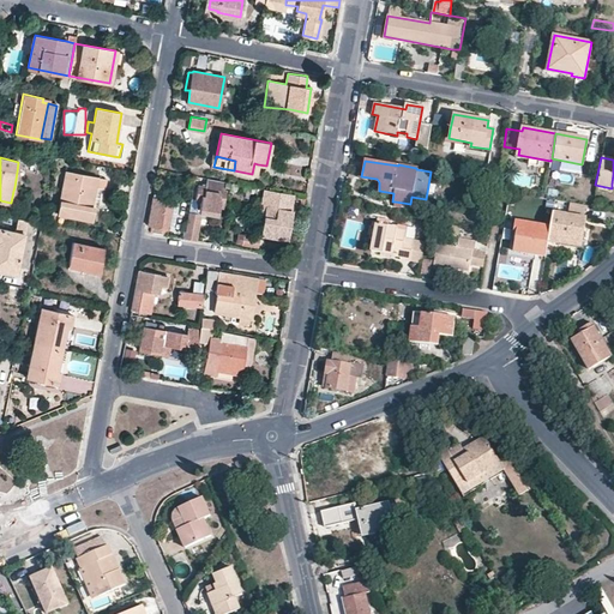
[(95,187),(97,178),(66,172),(56,214),(91,220),(94,205),(91,205),(85,204),(89,186),(95,187)]
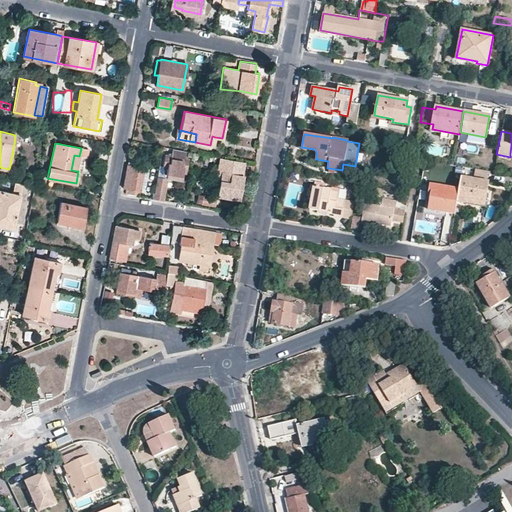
[(159,165),(163,166),(165,154),(171,155),(172,148),(162,146),(159,165)]
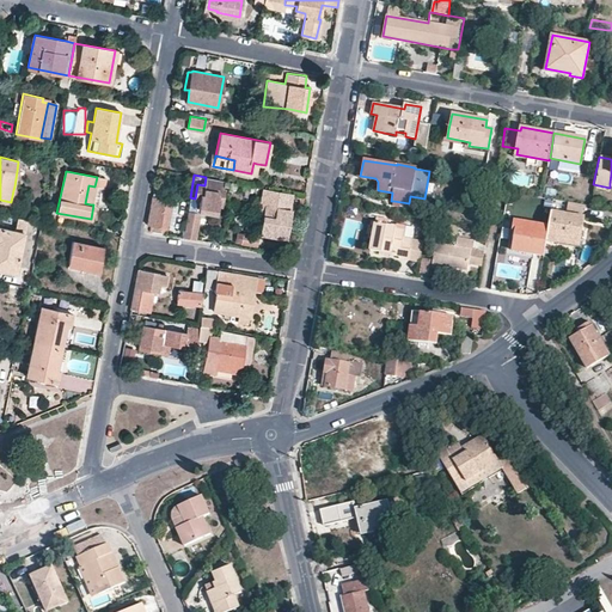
[(213,208),(214,202),(221,203),(222,203),(225,189),(220,188),(222,181),(206,177),(204,185),(197,184),(195,199),(200,200),(199,204),(202,204),(202,207),(213,208)]
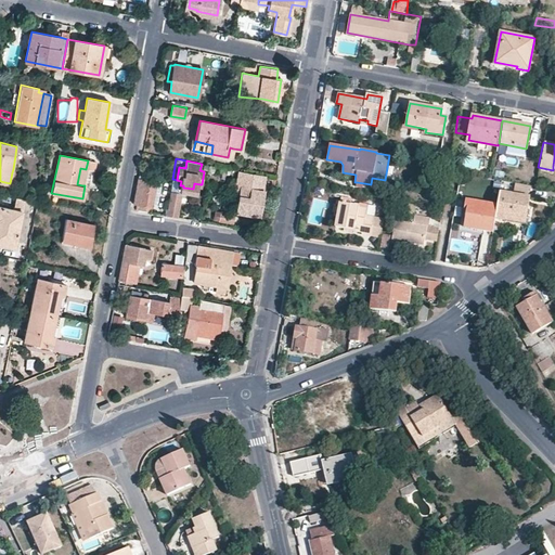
[(86,169),(80,168),(77,184),(82,185),(86,169)]
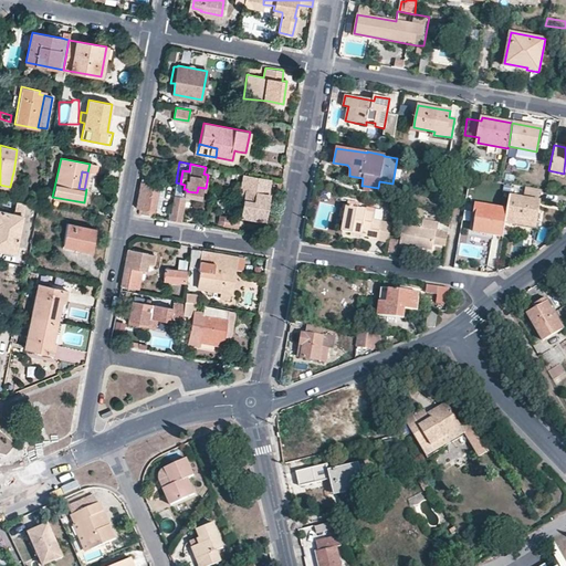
[(241,216),(263,219),(269,187),(270,179),(243,174),(240,191),(245,192),(241,216)]
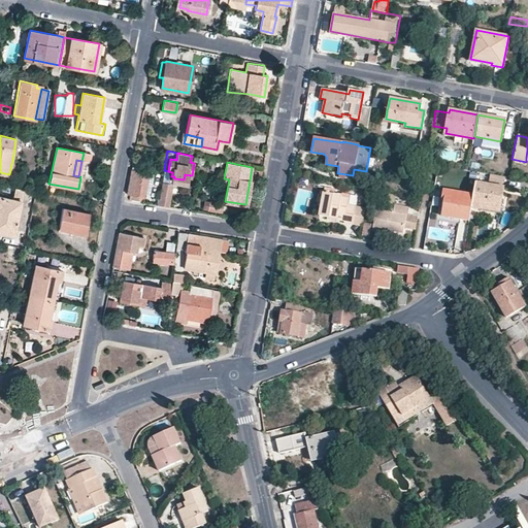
[(129,198),(142,201),(147,172),(131,169),(126,193),(130,194),(129,198)]
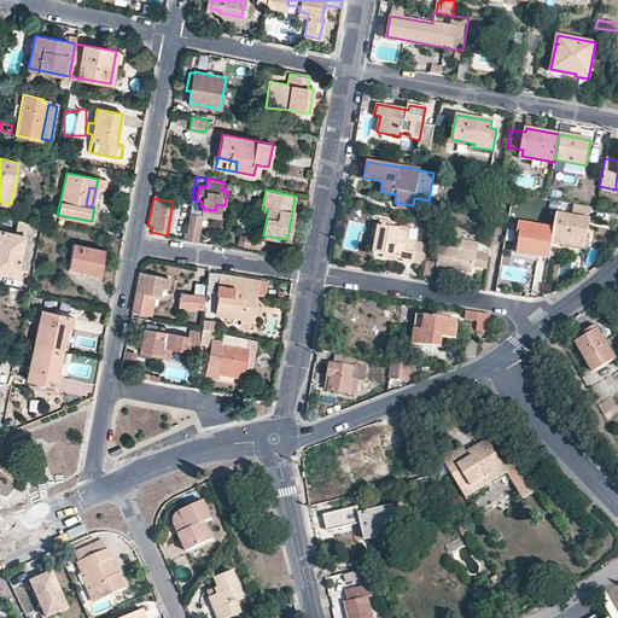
[(573,203),(571,215),(557,213),(553,228),(552,243),(564,244),(565,242),(584,244),(589,219),(587,219),(589,205),(573,203)]
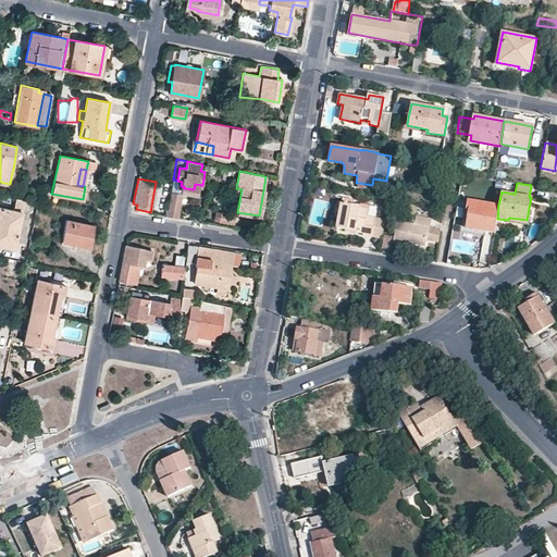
[(180,190),(197,194),(201,185),(195,184),(194,189),(184,188),(184,186),(181,186),(180,190)]
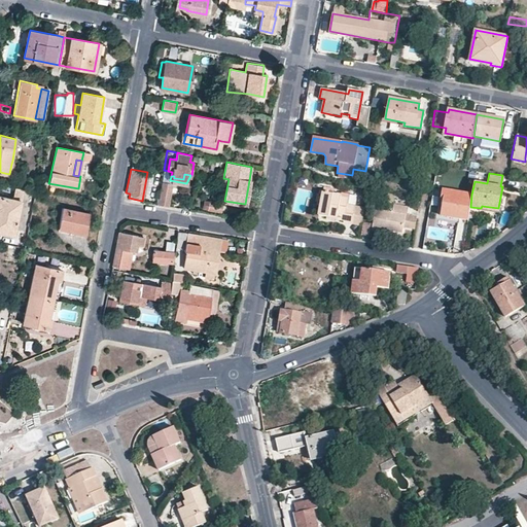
[(157,203),(168,205),(170,191),(171,186),(169,183),(162,182),(160,190),(159,198),(157,203)]
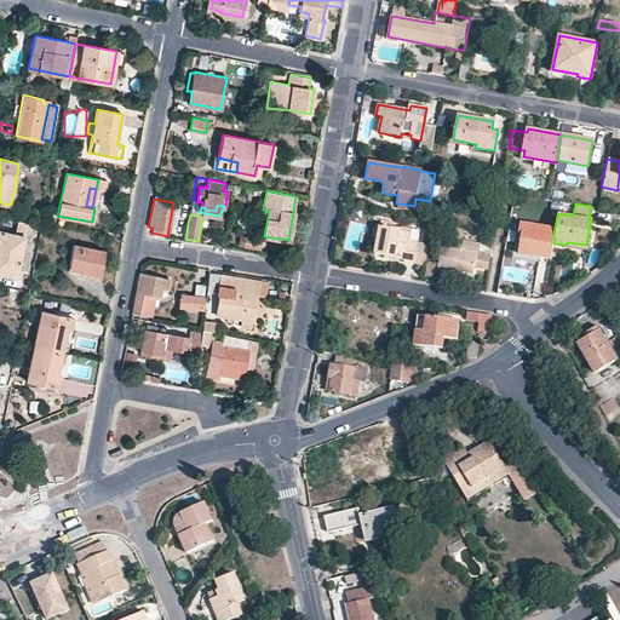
[(26,235),(28,224),(17,222),(15,233),(26,235)]
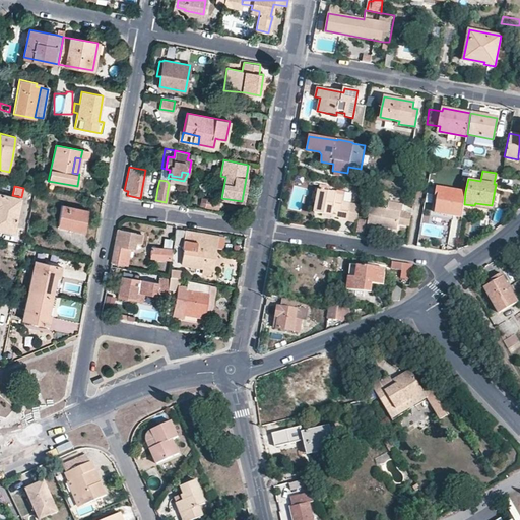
[(464,204),(465,192),(438,187),(436,197),(438,197),(436,212),(461,216),(464,204)]
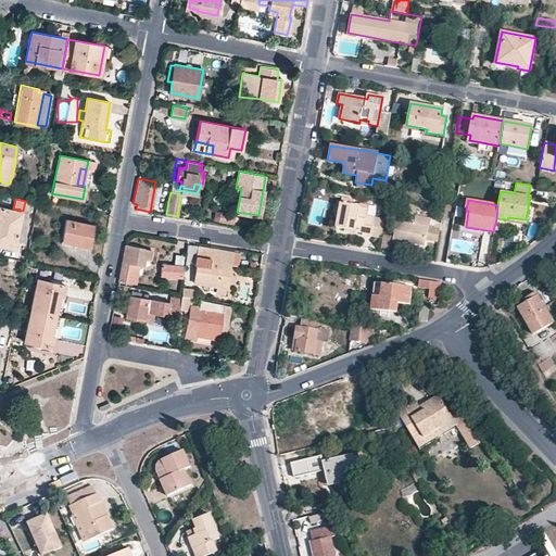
[(188,203),(179,202),(177,216),(186,217),(188,203)]
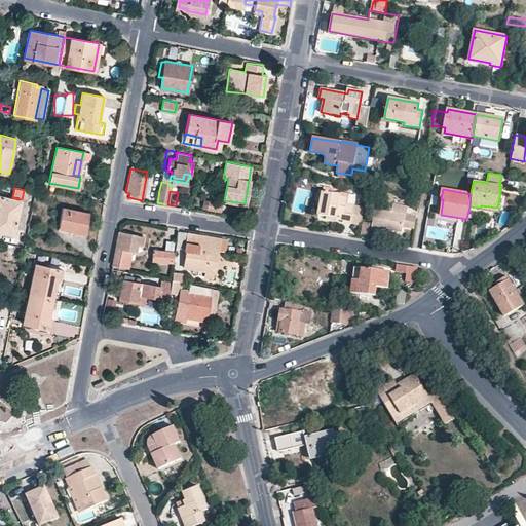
[(346,204),(347,196),(323,192),(320,205),(318,214),(328,216),(329,213),(344,215),(343,219),(343,221),(350,223),(353,205),(346,204)]
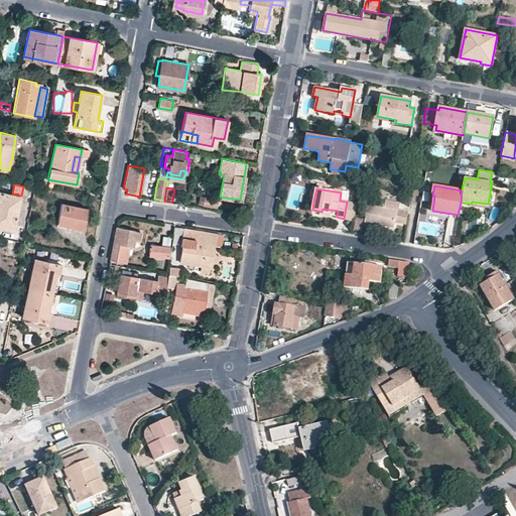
[(0,226),(14,229),(21,197),(0,192),(0,226)]
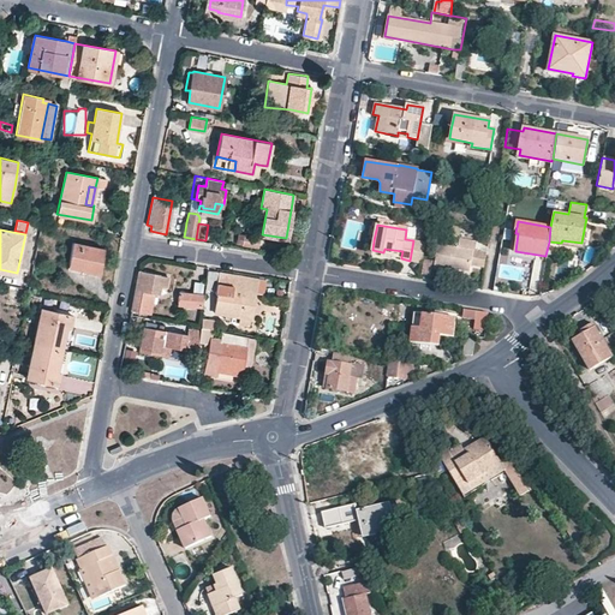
[(257,246),(260,237),(238,233),(237,243),(257,246)]
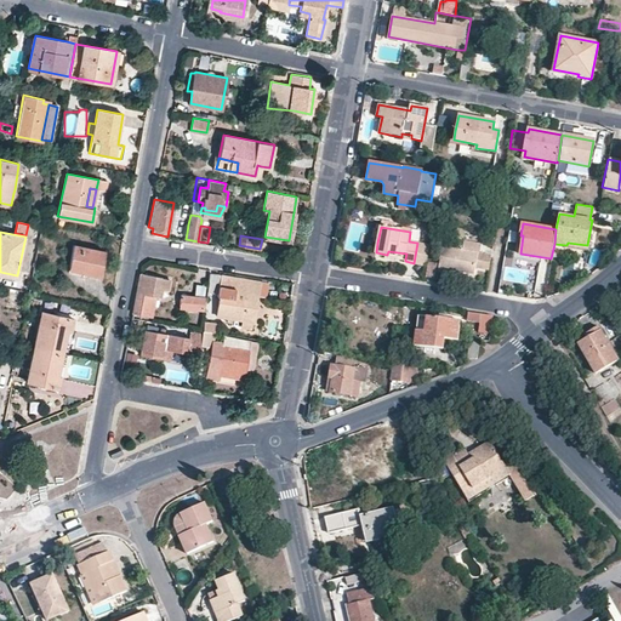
[(489,249),(480,246),(480,244),(463,240),(462,250),(443,246),(438,271),(449,272),(449,271),(454,271),(455,268),(461,268),(461,272),(473,274),(476,267),(485,269),(489,249)]
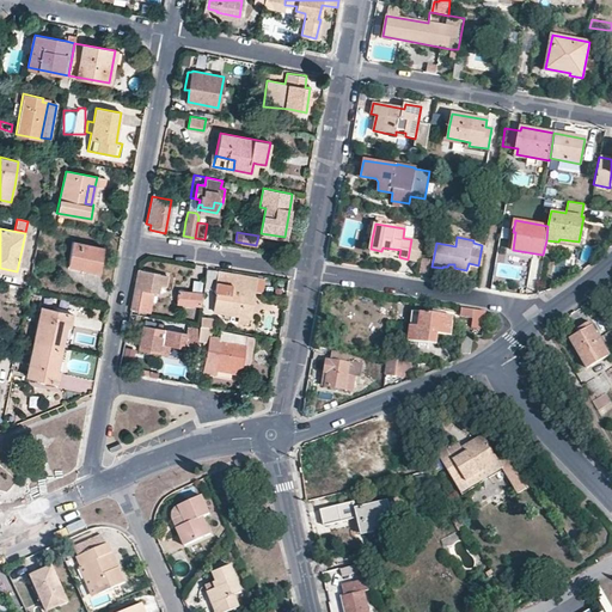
[(80,268),(99,271),(104,248),(73,242),(69,259),(81,262),(80,268)]
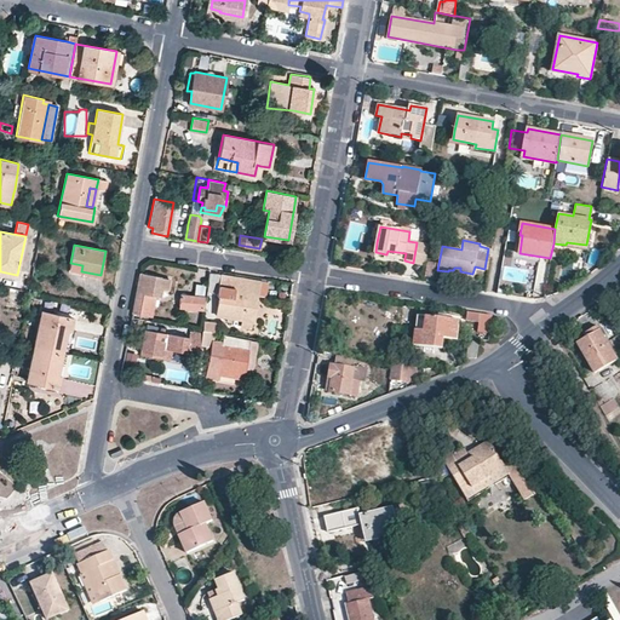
[(425,276),(434,279),(438,264),(429,262),(425,276)]
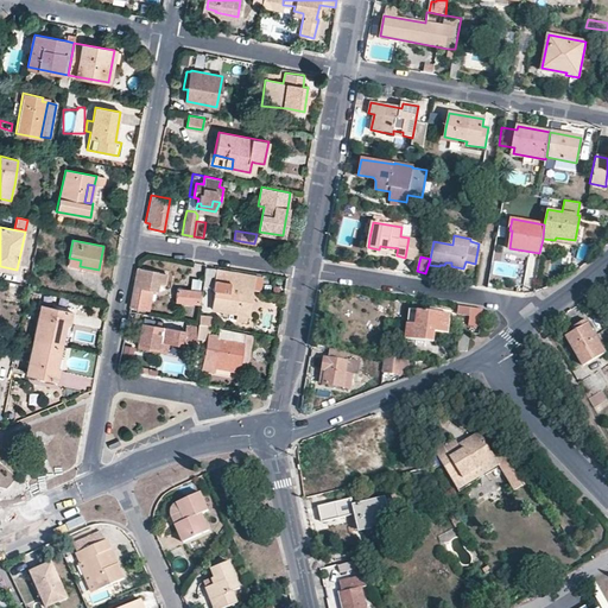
[(69,258),(68,268),(78,270),(80,266),(81,260),(69,258)]
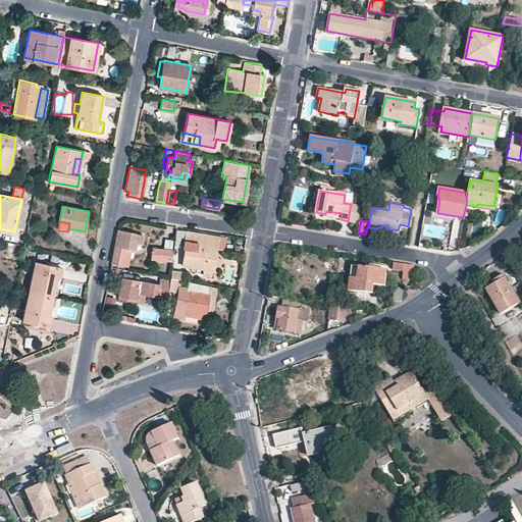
[(136,232),(119,229),(114,258),(118,259),(118,264),(128,266),(132,252),(135,249),(136,245),(135,243),(136,232)]
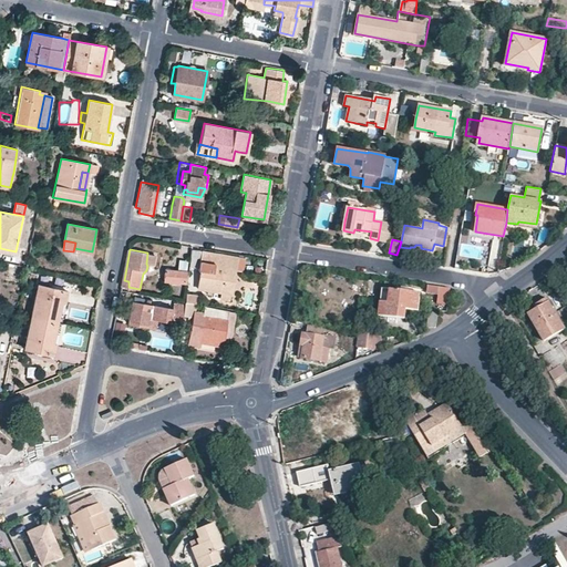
[(202,250),(193,249),(191,267),(200,268),(202,250)]
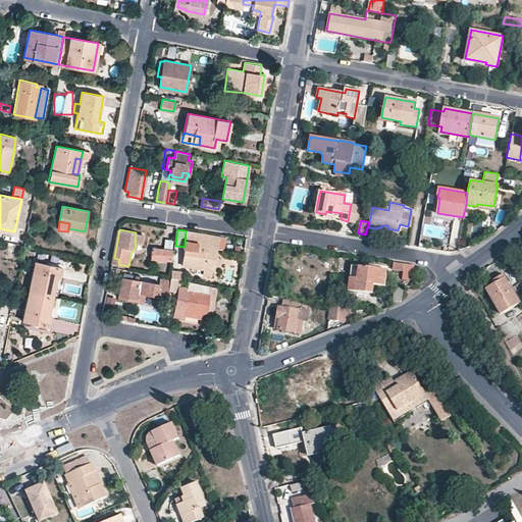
[(213,271),(213,267),(218,240),(219,237),(190,231),(184,266),(213,271)]
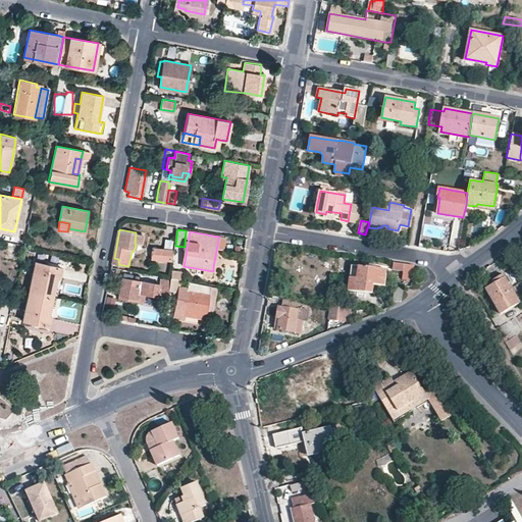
[(164,248),(172,248),(172,240),(164,240),(164,248)]
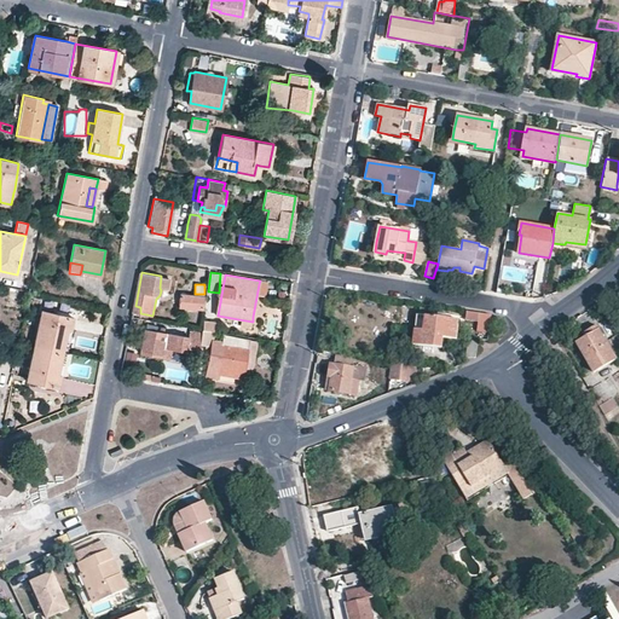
[(253,317),(260,318),(264,295),(265,284),(259,284),(253,317)]
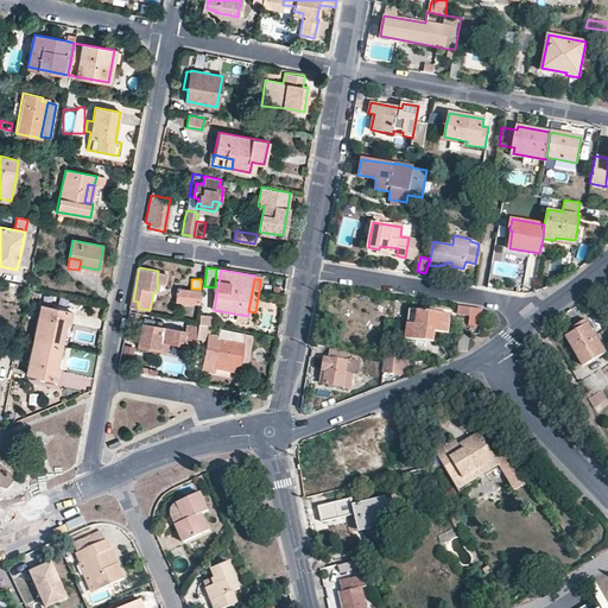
[(177,290),(176,301),(200,303),(201,291),(177,290)]
